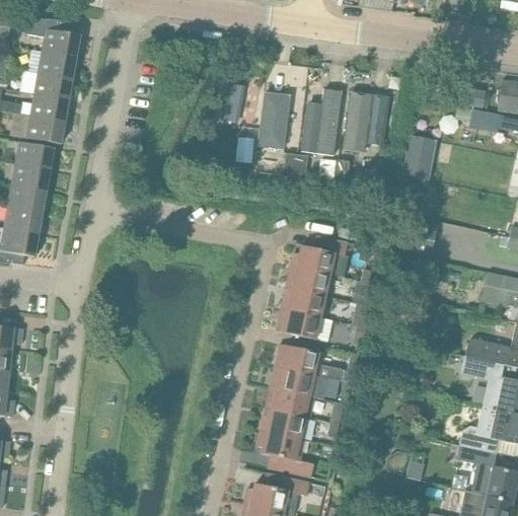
[(360,0),(359,5),(393,9),(395,1),(395,0),(360,0)]
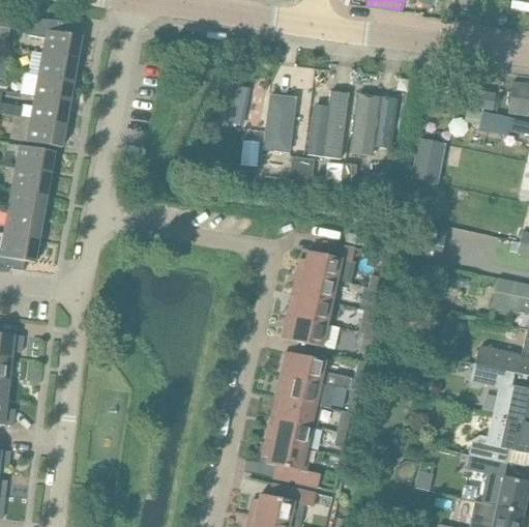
[(462,0),(461,4),(473,8),(474,0),(462,0)]
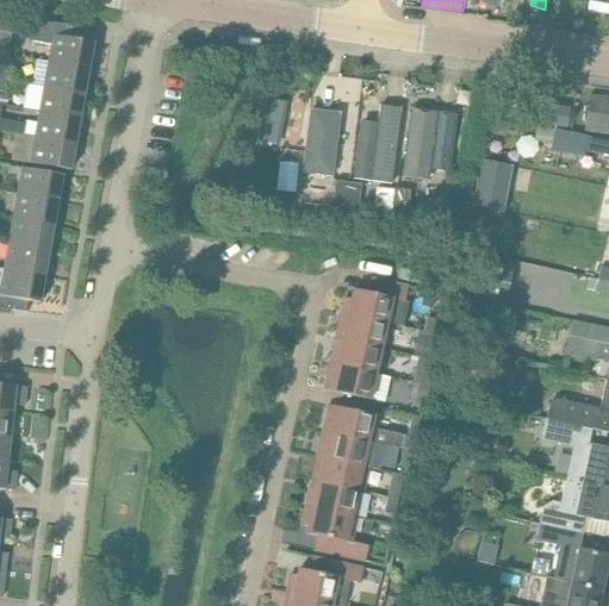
[(0,27),(12,31),(14,19),(0,18),(0,27)]
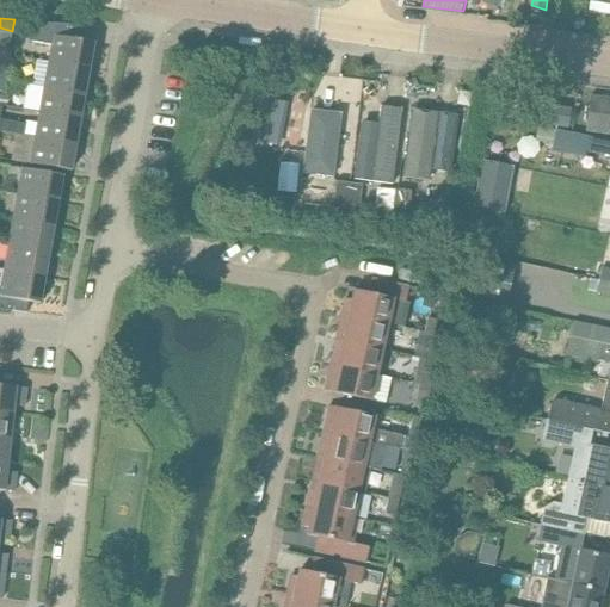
[(53,42),(49,59),(90,66),(94,39),(84,38),(86,25),(68,22),(30,19),(29,38),(53,42)]
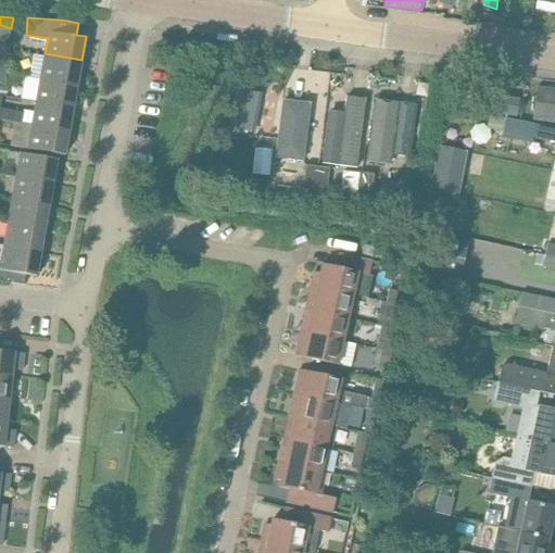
[(77,84),(82,60),(45,53),(41,77),(77,84)]
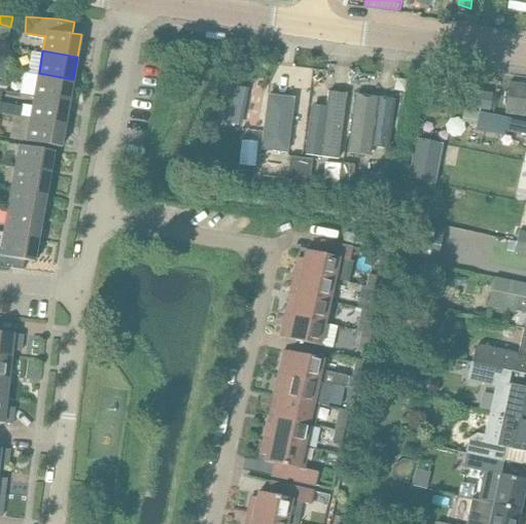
[(0,65),(7,67),(9,57),(0,55),(0,65)]
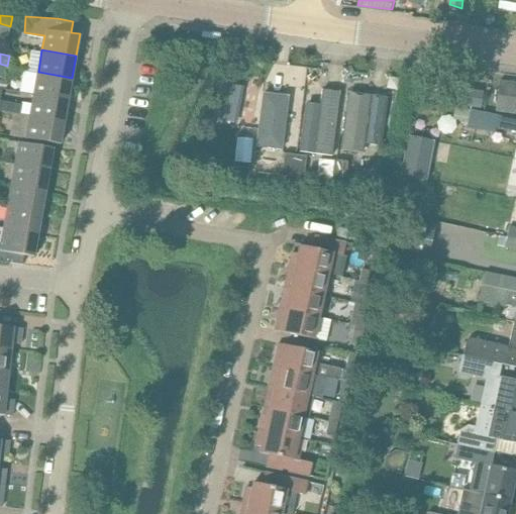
[(38,72),(34,93),(69,99),(72,78),(38,72)]
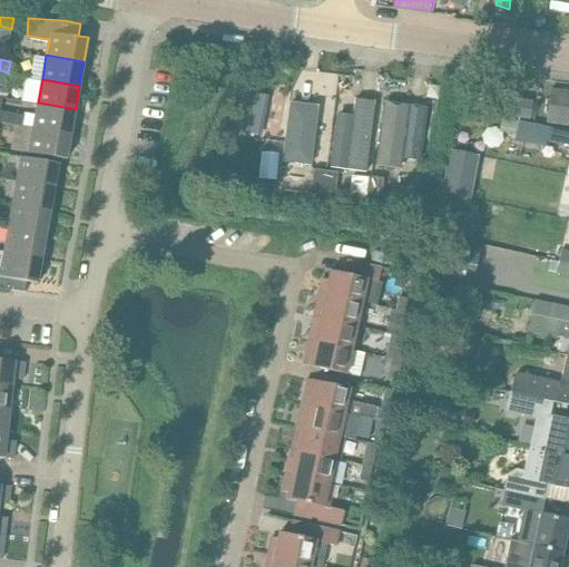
[(547,119),(568,123),(568,90),(551,88),(547,119)]
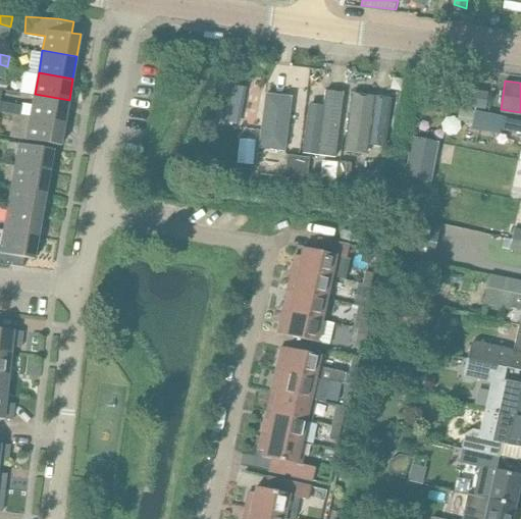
[(244,85),(228,83),(222,119),(238,121),(244,85)]
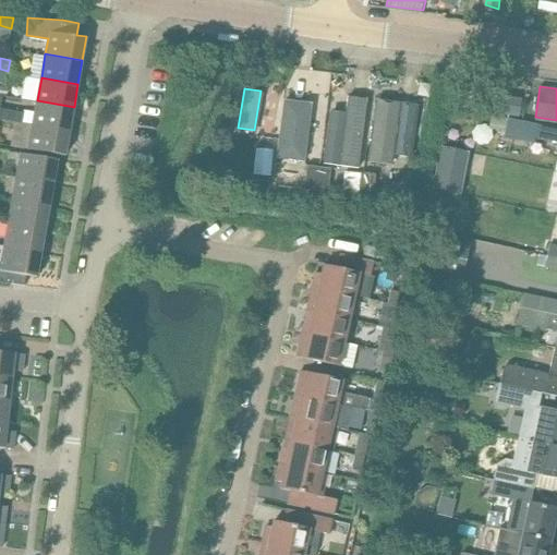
[(488,92),(474,89),(467,88),(464,104),(485,107),(488,92)]
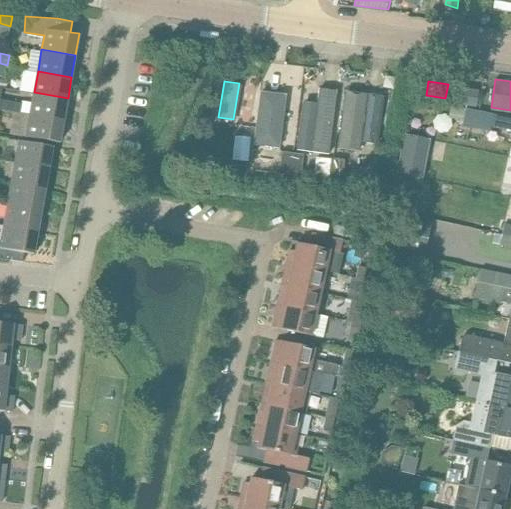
[(478,89),(454,85),(451,85),(449,100),(476,104),(478,89)]
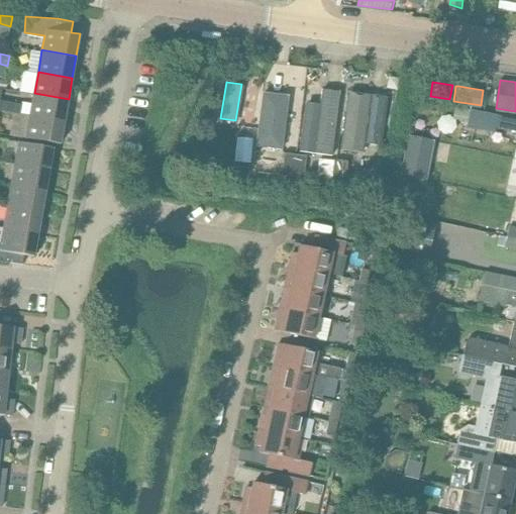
[(323,89),(321,104),(319,118),(304,116),(300,150),(332,153),(339,91),(323,89)]
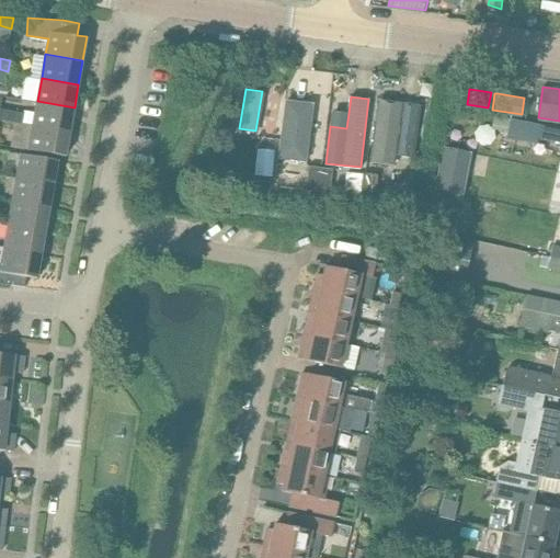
[(309,159),(316,102),(287,99),(287,100),(281,155),(309,159)]
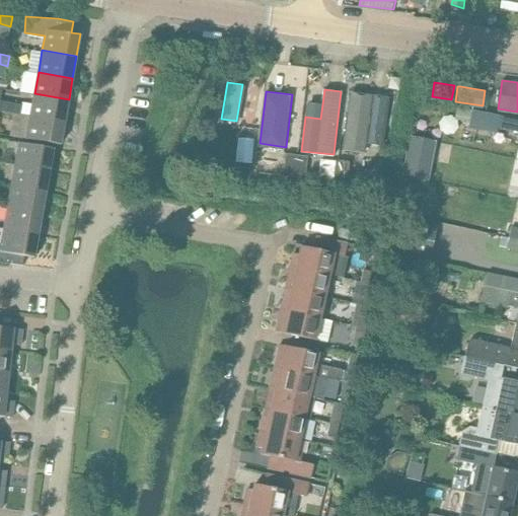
[(353,91),(346,148),(368,151),(369,142),(381,144),(388,95),(373,93),(353,91)]
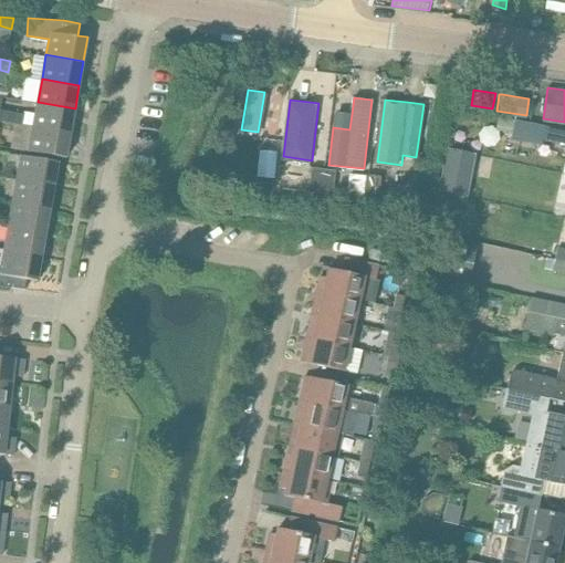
[(38,102),(33,125),(71,132),(75,108),(38,102)]
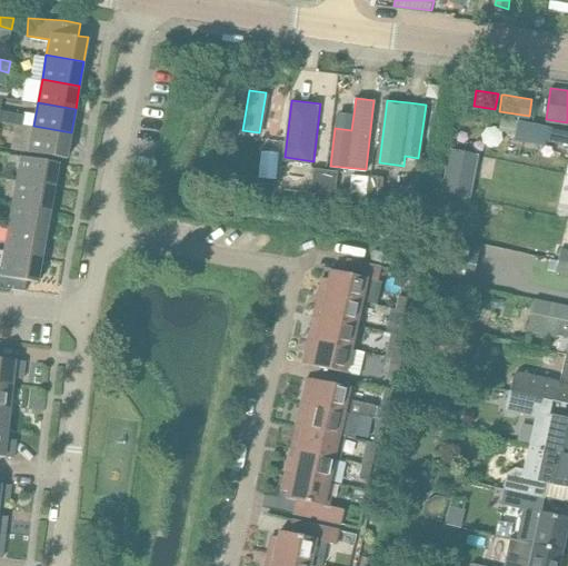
[(567,128),(548,125),(546,139),(567,144),(567,128)]
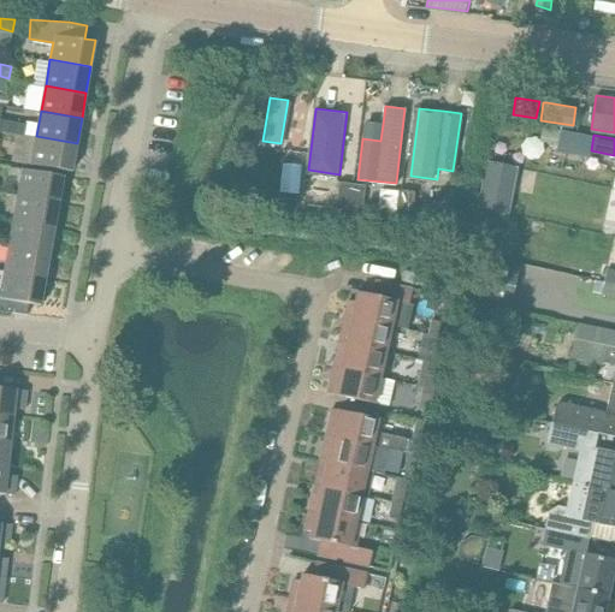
[(31,162),(72,170),(77,143),(36,136),(31,162)]
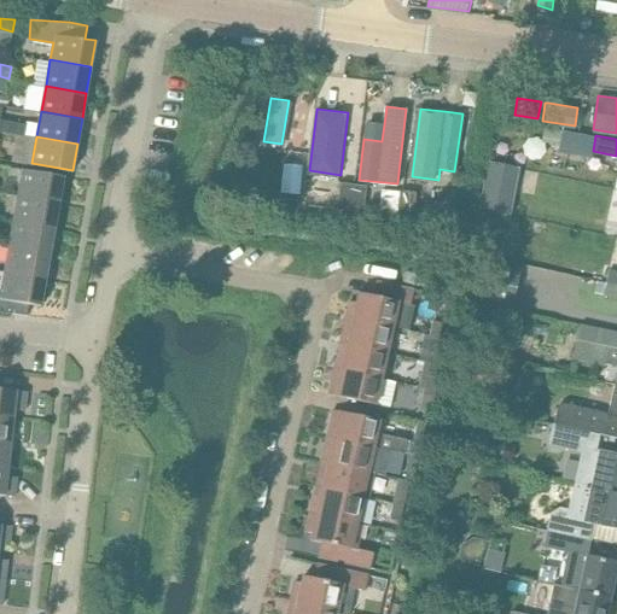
[(284,150),(273,212),(301,216),(304,192),(309,153),(284,150)]
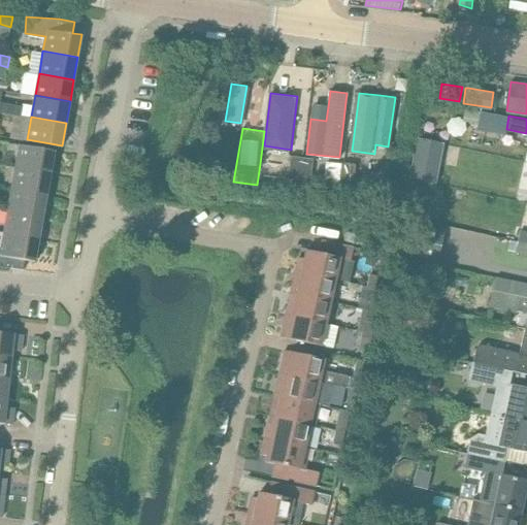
[(418,136),(409,175),(436,181),(445,141),(418,136)]
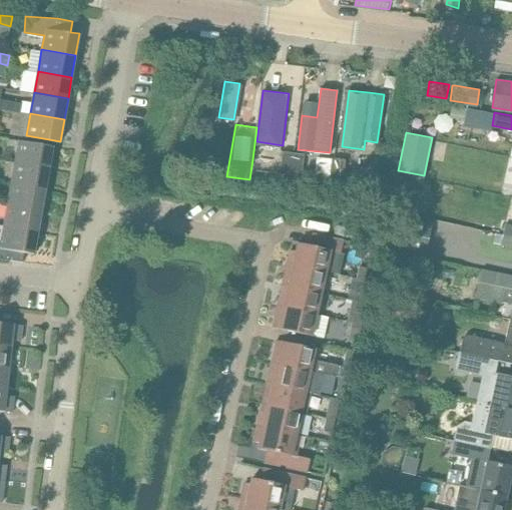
[(19,139),(15,160),(49,167),(53,145),(19,139)]
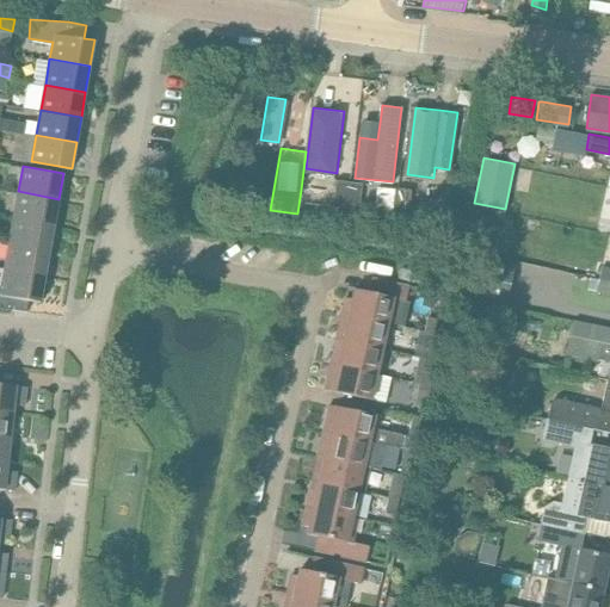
[(337,178),(333,204),(347,206),(349,196),(350,180),(337,178)]
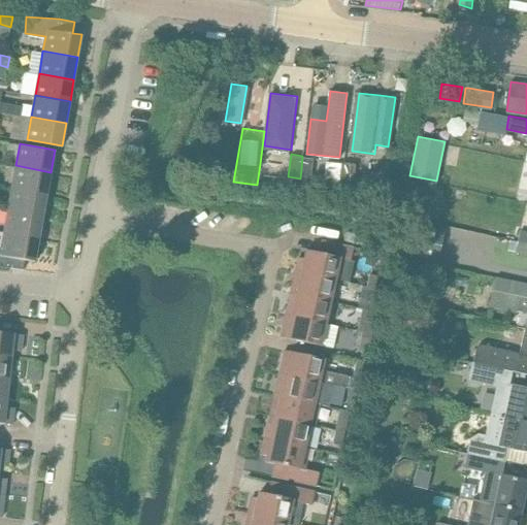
[(314,157),(302,156),(301,169),(300,178),(310,179),(314,157)]
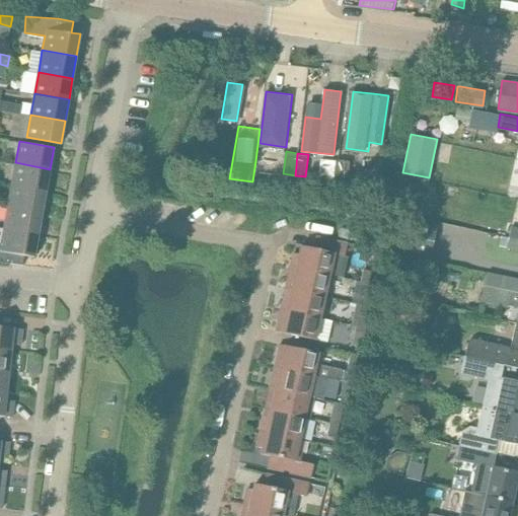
[(321,157),(318,182),(331,183),(336,159),(321,157)]
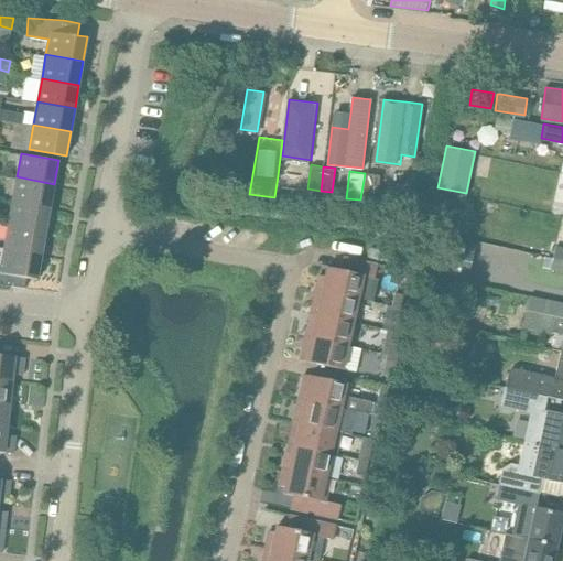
[(364,196),(377,198),(380,174),(367,172),(366,186),(364,196)]
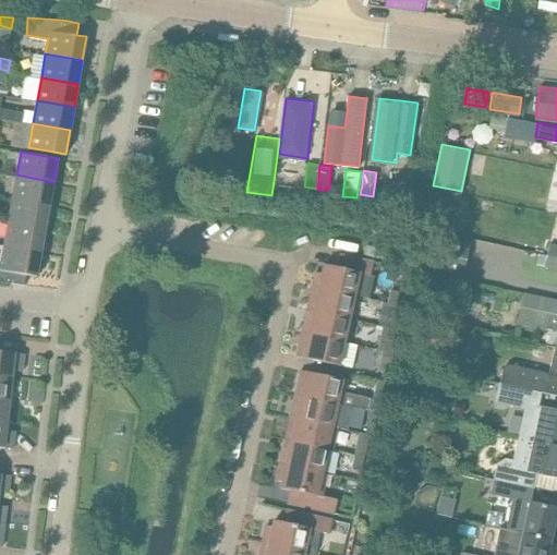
[(49,205),(53,182),(16,175),(13,198),(49,205)]
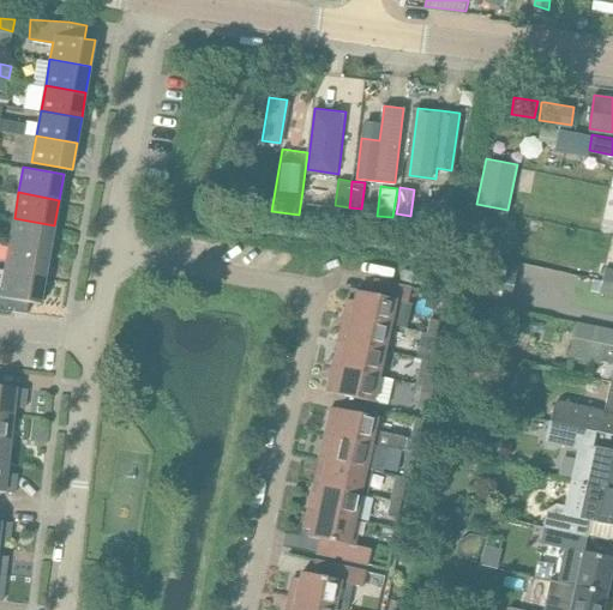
[(424,200),(419,219),(446,227),(451,207),(424,200)]
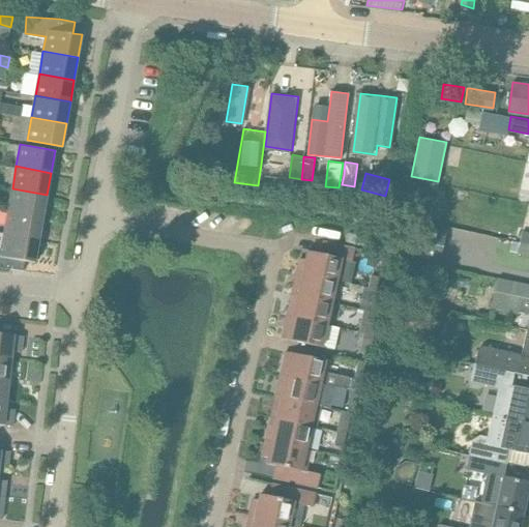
[(12,188),(8,210),(43,216),(47,195),(12,188)]
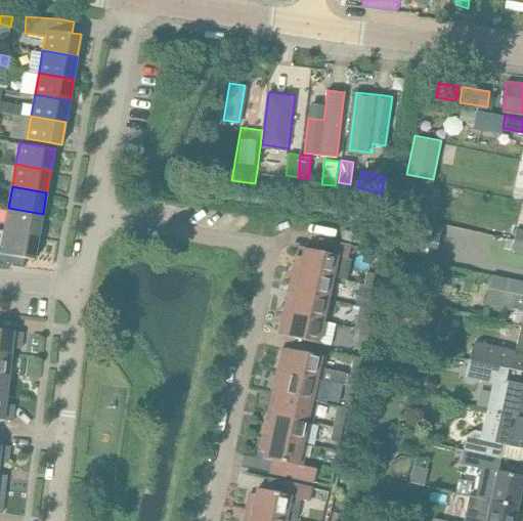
[(39,235),(43,214),(8,208),(4,229),(39,235)]
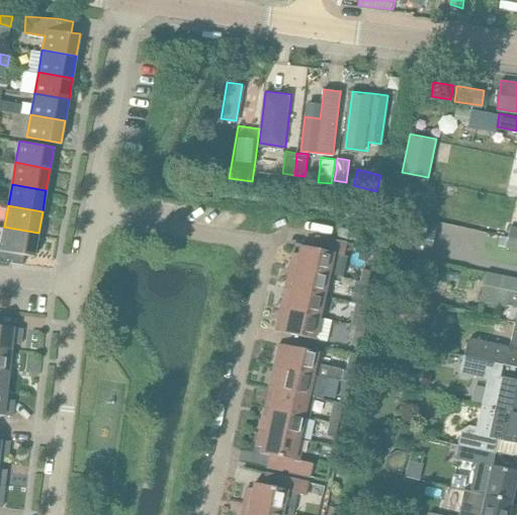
[(430,252),(436,225),(405,219),(399,246),(430,252)]
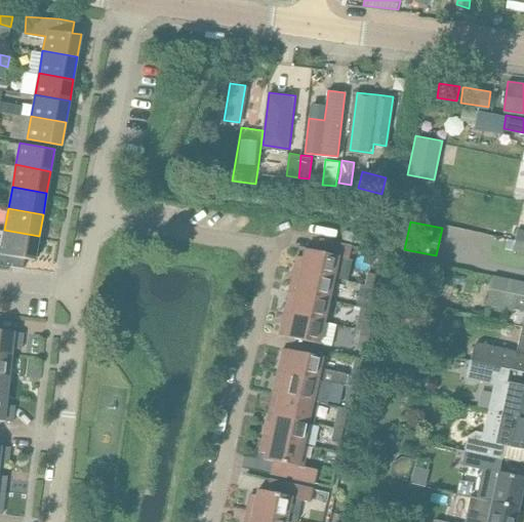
[(35,258),(39,236),(4,230),(1,246),(0,246),(0,264),(24,267),(25,257),(35,258)]
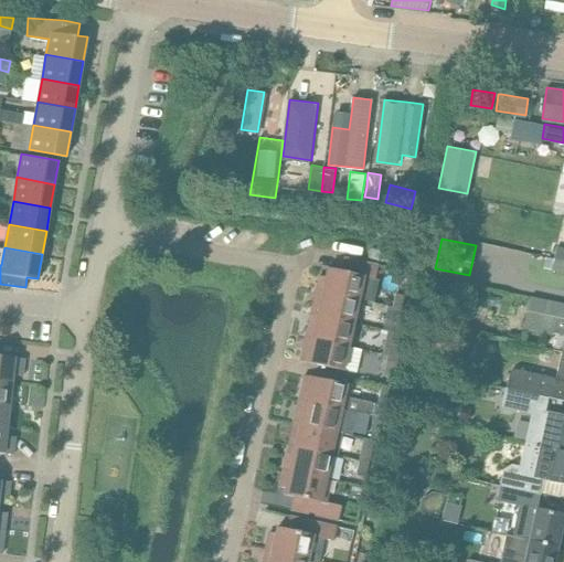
[(320,274),(317,288),(359,298),(374,301),(380,278),(375,277),(379,264),(344,256),(341,268),(328,266),(327,275),(320,274)]
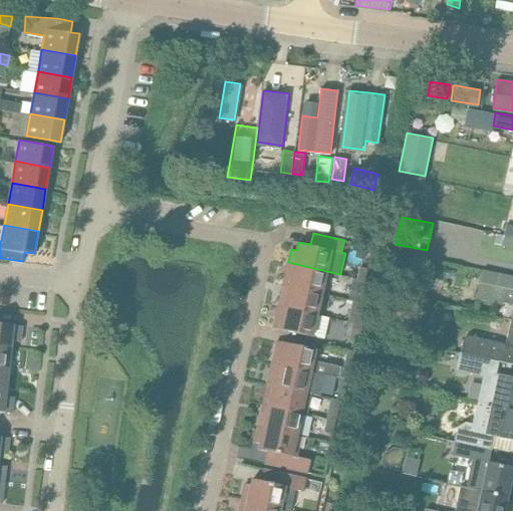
[(497,233),(495,242),(512,246),(512,235),(505,233),(505,234),(497,233)]
